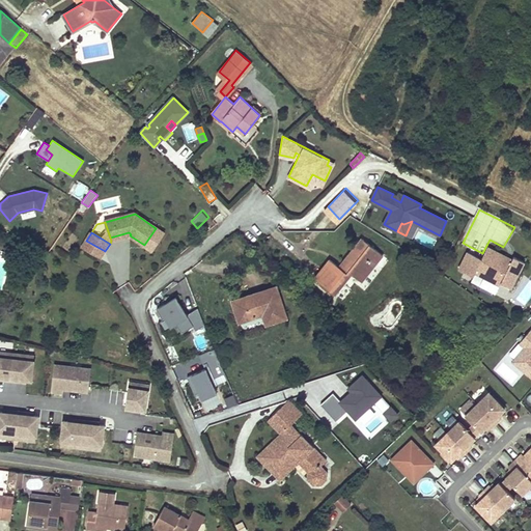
[(129,232),(110,238),(111,241),(130,235),(131,234),(129,232)]
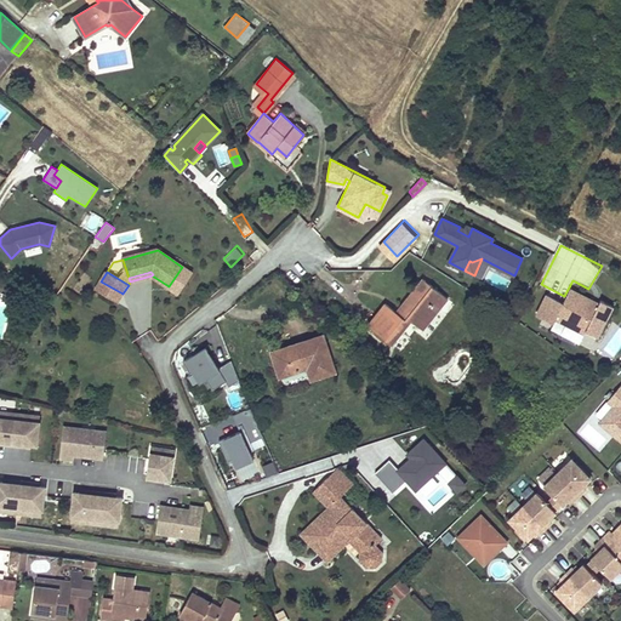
[(386,303),(368,325),(391,345),(410,320),(422,329),(448,298),(423,279),(397,312),(386,303)]
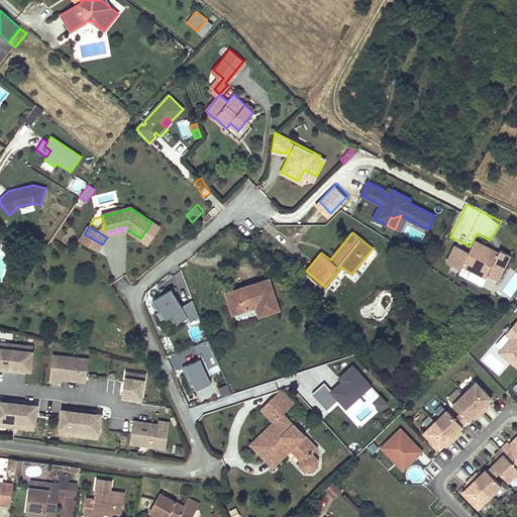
[(102,244),(84,234),(80,241),(98,252),(102,244)]
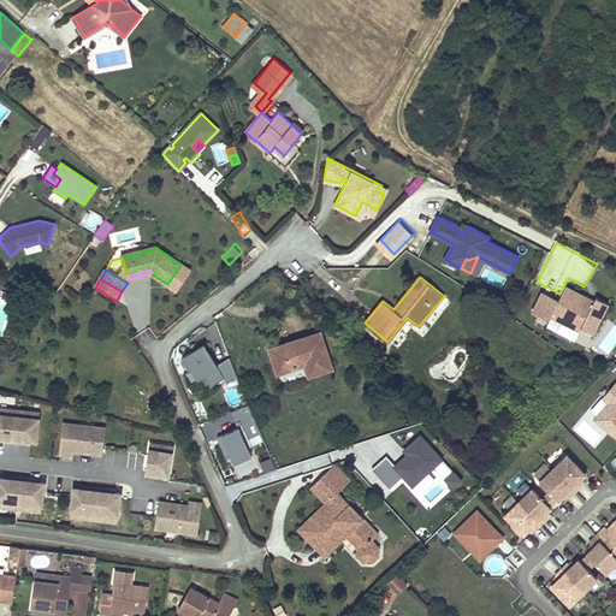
[(18,285),(0,280),(0,289),(16,294),(18,285)]
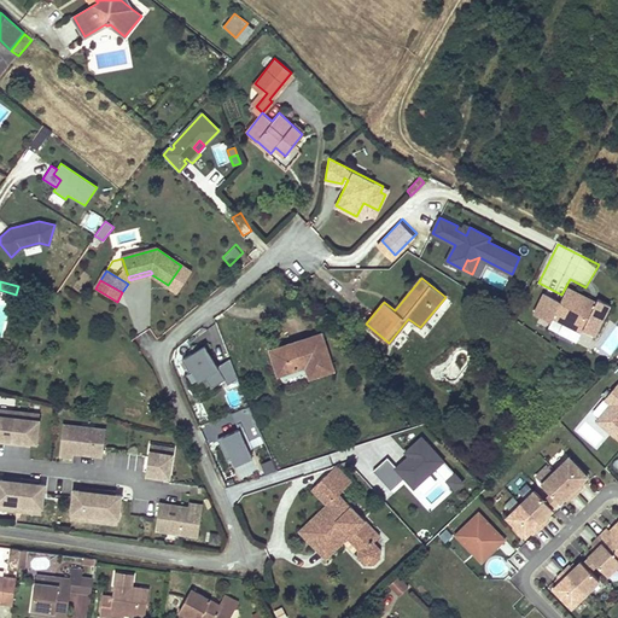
[(594,336),(610,305),(598,299),(596,302),(567,287),(560,302),(543,293),(534,314),(551,322),(553,318),(581,332),(583,330),(594,336)]
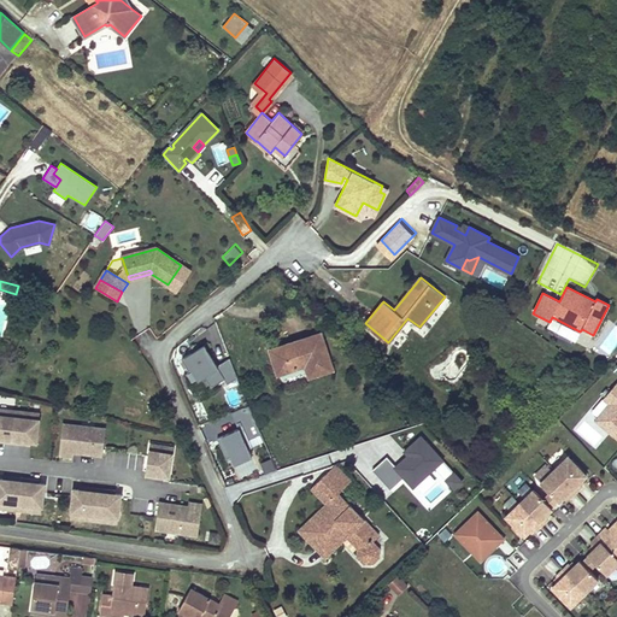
[(321,333),(269,351),(276,374),(304,365),(307,377),(333,369),(321,333)]
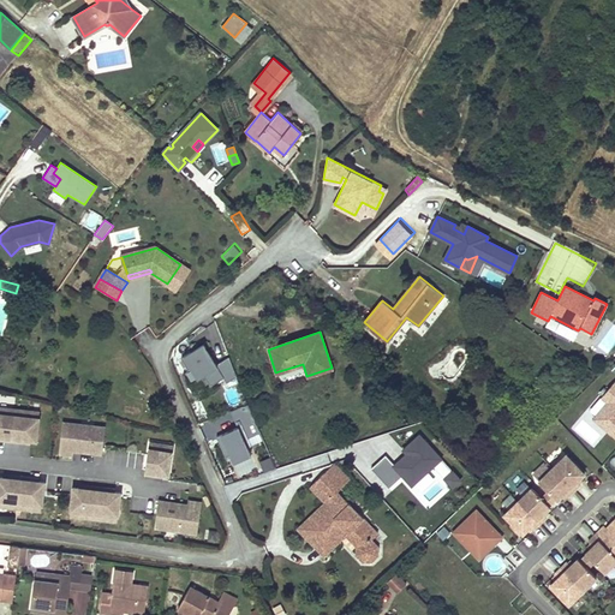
[(237,377),(228,357),(216,365),(203,345),(181,358),(189,370),(191,369),(198,378),(204,375),(210,386),(224,378),(227,383),(237,377)]
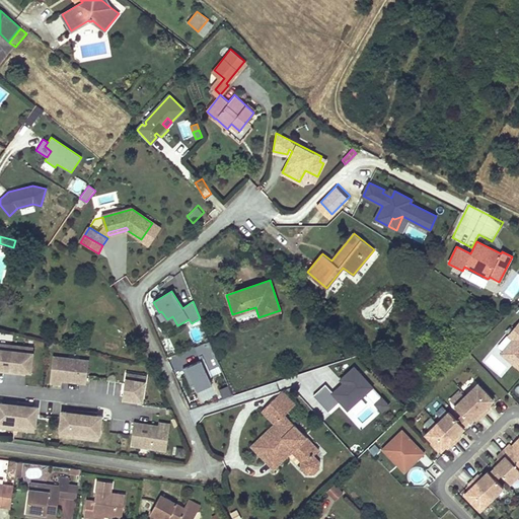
[(322,298),(319,302),(326,307),(329,304),(322,298)]
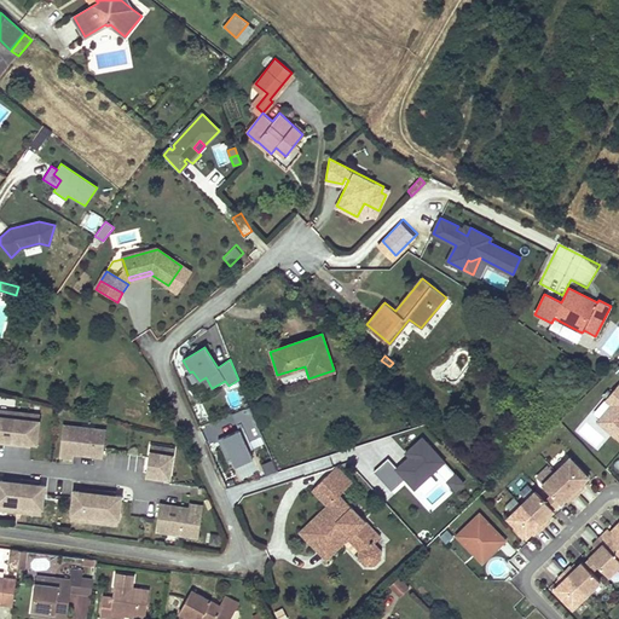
[(618,383),(605,400),(612,406),(597,422),(618,440),(618,383)]
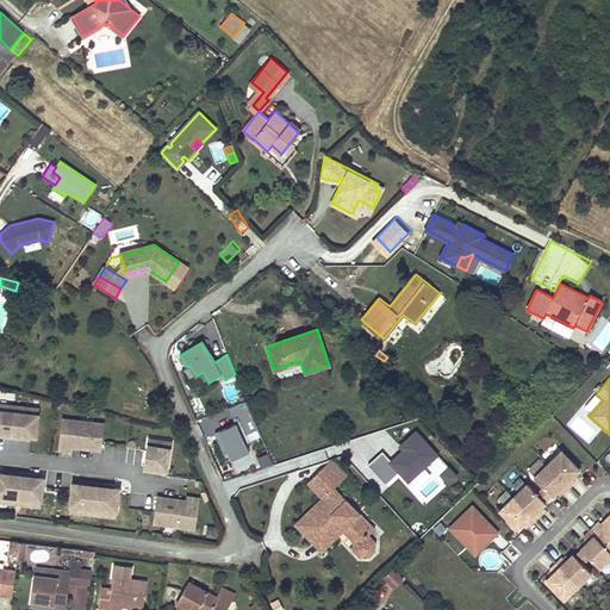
[(154,399),(147,403),(151,415),(160,411),(154,399)]
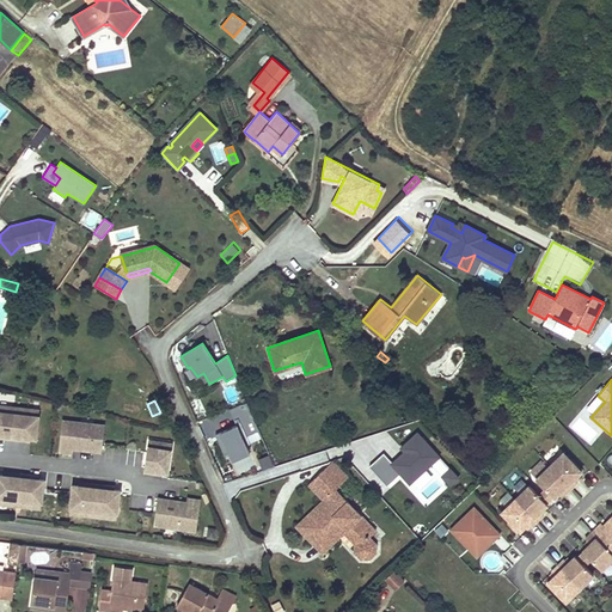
[(258,430),(246,403),(231,409),(236,420),(239,418),(242,423),(216,434),(225,454),(230,452),(246,445),(251,444),(248,435),(258,430)]
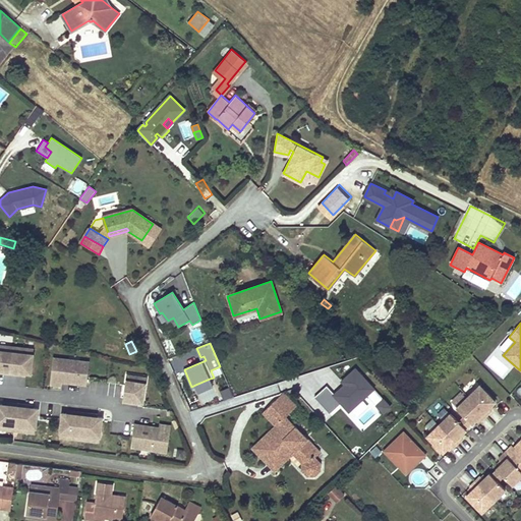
[(0,349),(0,368),(2,369),(1,371),(10,372),(13,346),(3,345),(3,350),(0,349)]
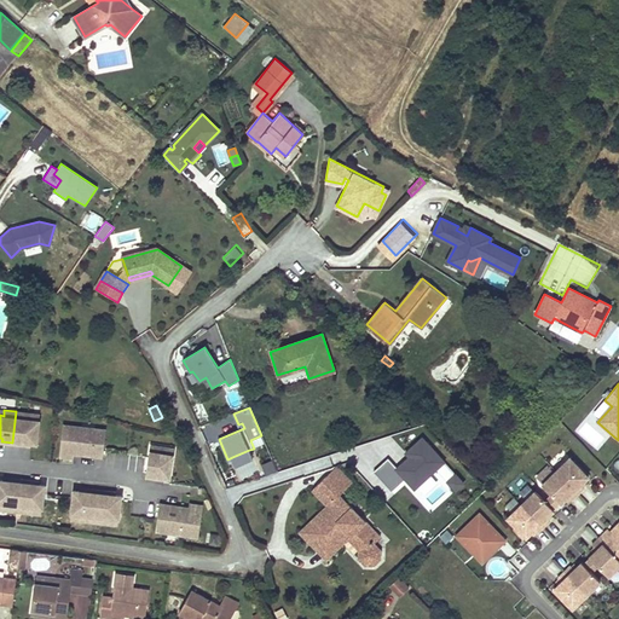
[(27,412),(16,411),(12,443),(22,444),(22,441),(30,443),(36,443),(39,420),(25,418),(27,412)]
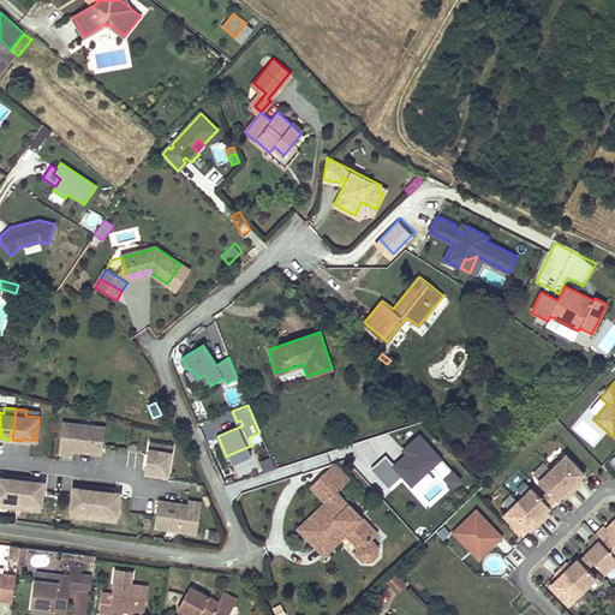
[(63,423),(59,453),(81,457),(82,447),(91,448),(90,453),(102,454),(105,428),(94,427),(93,433),(79,431),(81,424),(63,423)]
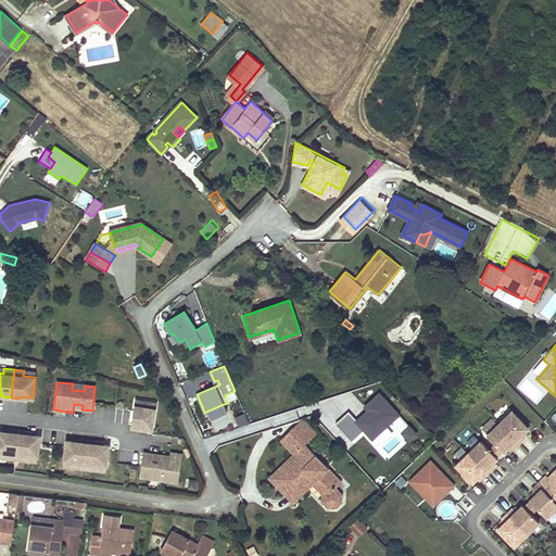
[(349,413),(336,424),(351,441),(363,430),(371,440),(399,416),(379,394),(364,407),(370,414),(365,419),(362,416),(356,421),(349,413)]
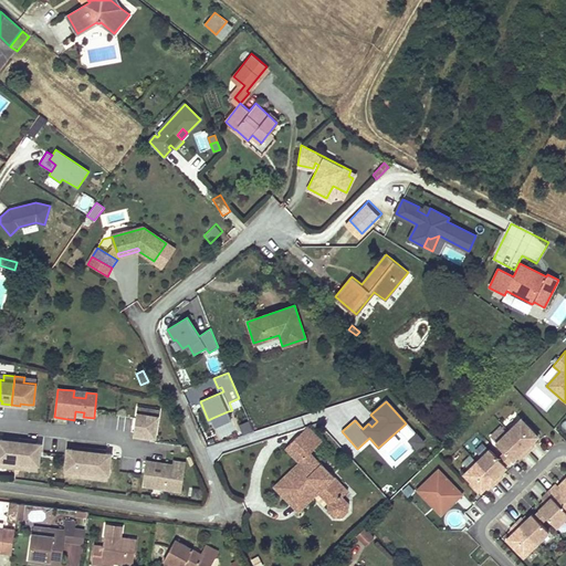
[(155,437),(158,416),(147,415),(147,409),(137,408),(133,437),(143,438),(143,436),(155,437)]
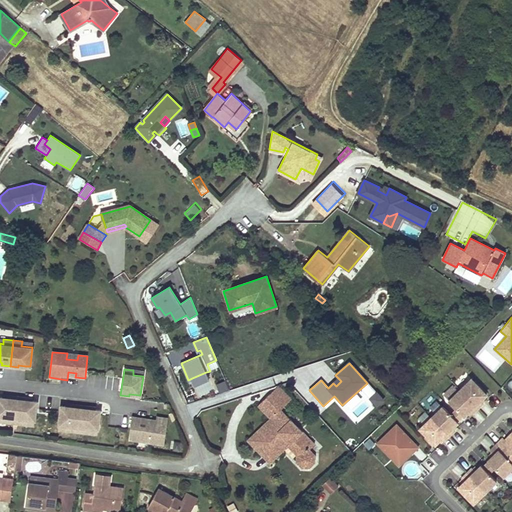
[(209,378),(206,372),(192,378),(195,385),(209,378)]
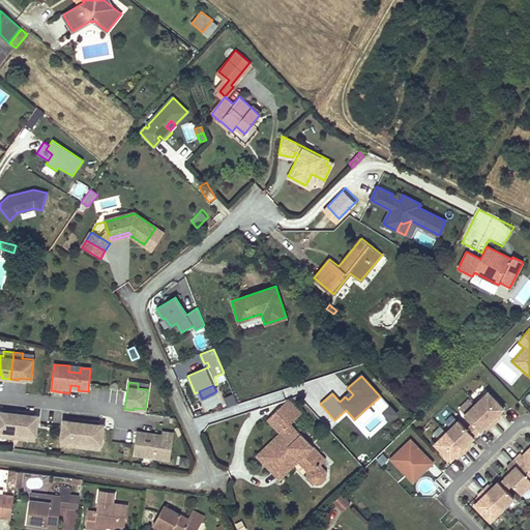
[(503,408),(488,391),(475,404),(494,422),(500,417),(499,416),(497,414),(500,411),(503,408)]
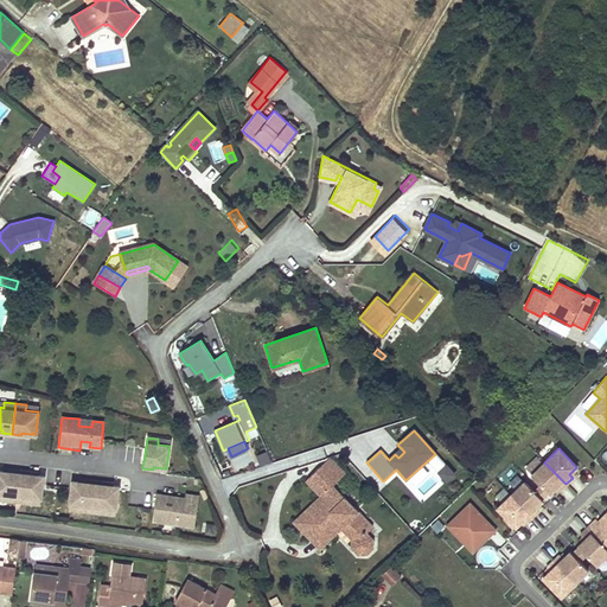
[(261,465),(272,461),(268,449),(257,453),(261,465)]
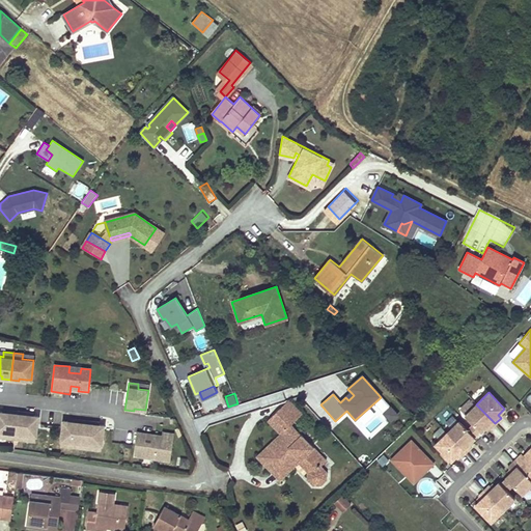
[(207,411),(222,406),(219,395),(203,399),(207,411)]
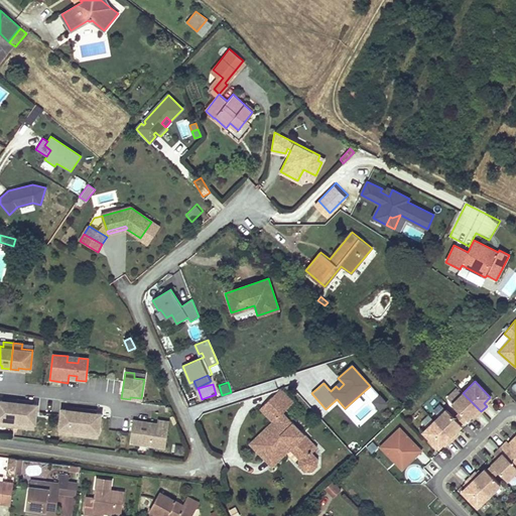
[(280,389),(272,397),(284,411),(293,402),(280,389)]
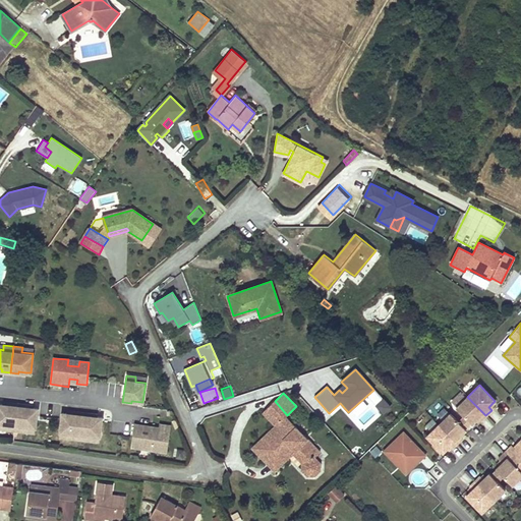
[(480,420),(485,415),(467,397),(456,408),(463,415),(471,423),(474,420),(477,417),(479,419),(480,420)]
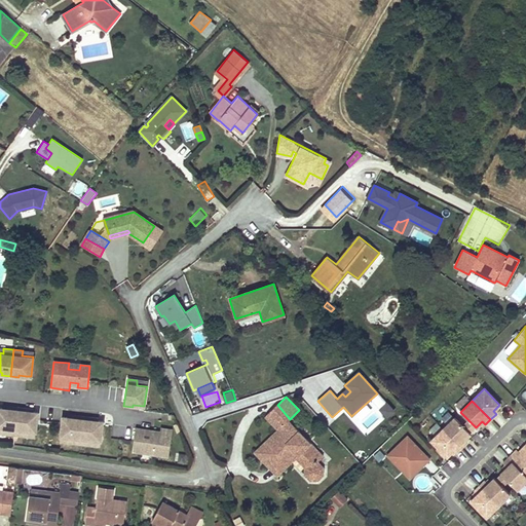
[(386,404),(380,410),(386,417),(393,411),(386,404)]
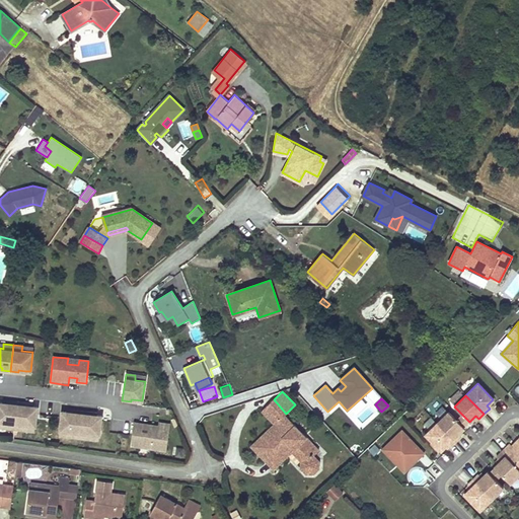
[(319,469),(319,461),(313,455),(319,450),(291,421),(286,426),(280,420),(285,415),(286,414),(274,399),(262,411),(274,424),(251,447),(260,455),(264,451),(273,460),(289,444),(294,449),(291,452),(292,452),(301,461),(300,469),(306,474),(314,474),(319,469)]
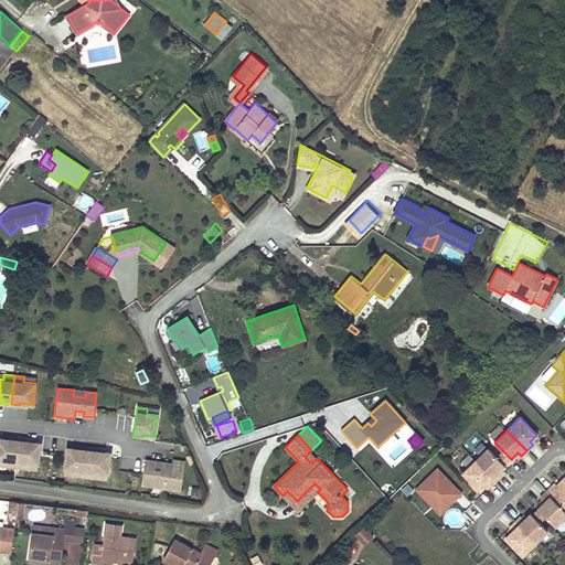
[(2,438),(0,438),(0,459),(7,460),(6,466),(17,467),(20,438),(10,437),(9,439),(2,438)]
